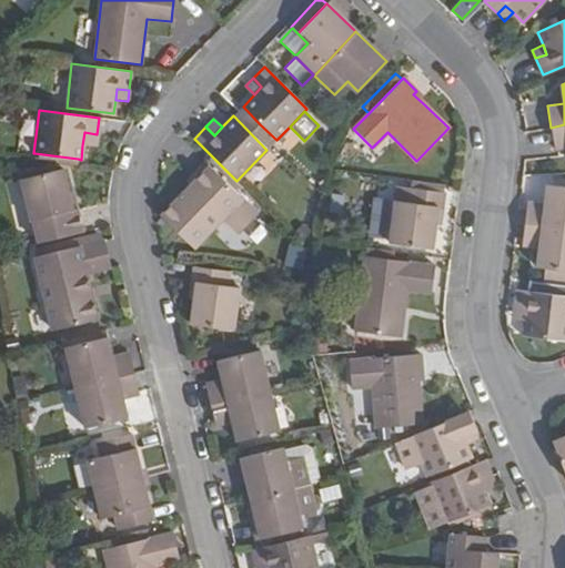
[(564,124),(551,128),(555,150),(564,148),(564,124)]
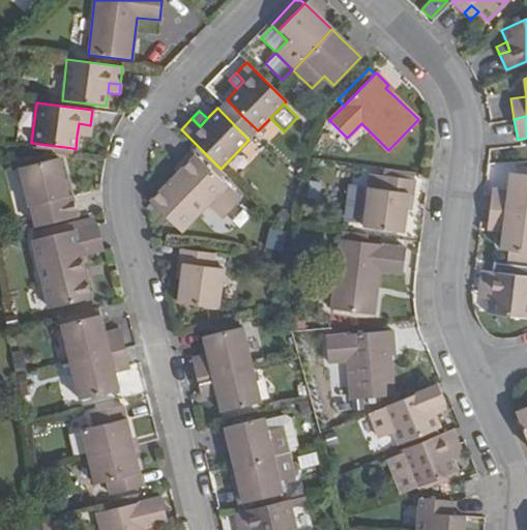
[(90,125),(79,123),(77,136),(88,137),(90,125)]
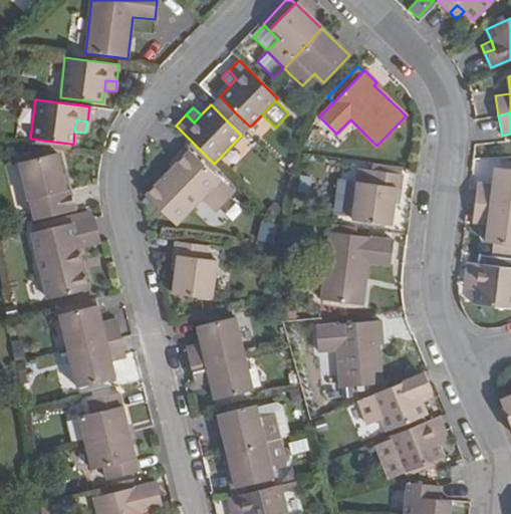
[(70,144),(31,139),(30,145),(69,151),(70,144)]
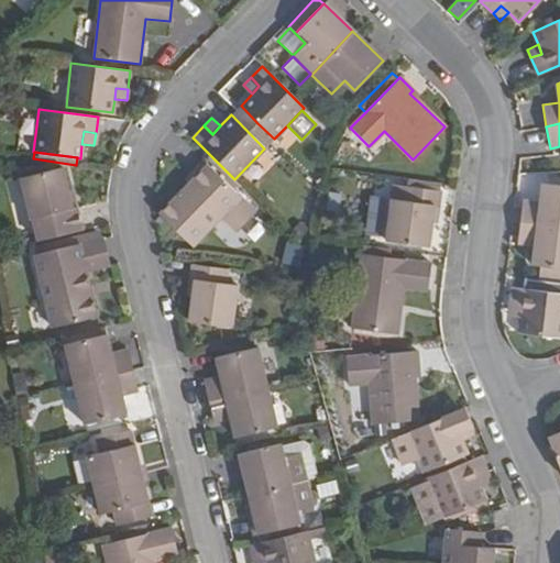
[(202,161),(189,174),(194,178),(160,213),(190,246),(221,217),(235,230),(254,210),(202,161)]
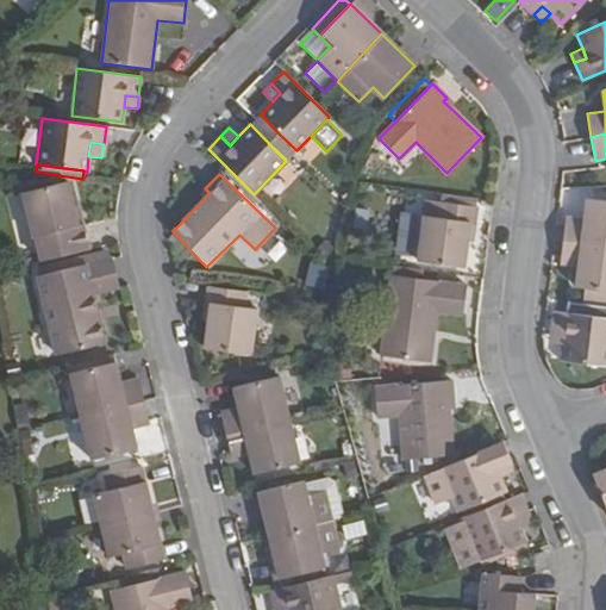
[(77,226),(66,182),(22,192),(33,236),(44,234),(49,249),(85,241),(81,225),(77,226)]
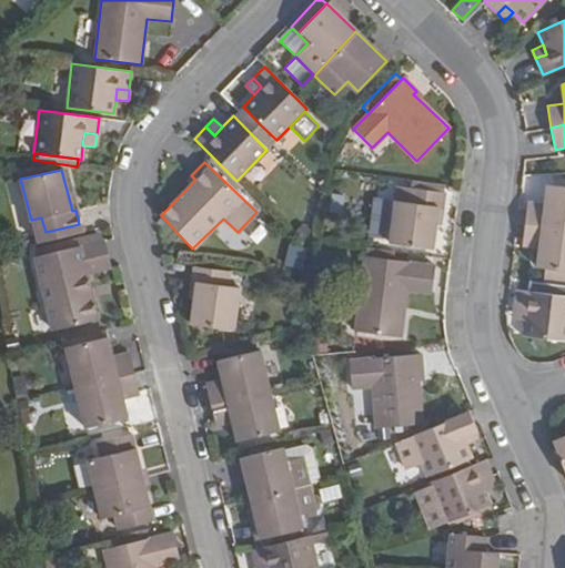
[(444,185),(412,181),(411,189),(443,193),(444,185)]
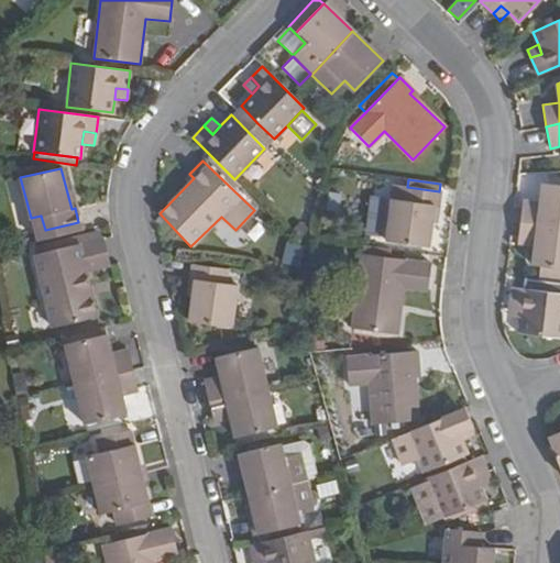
[(538,202),(523,199),(520,220),(559,225),(559,185),(541,183),(538,202)]
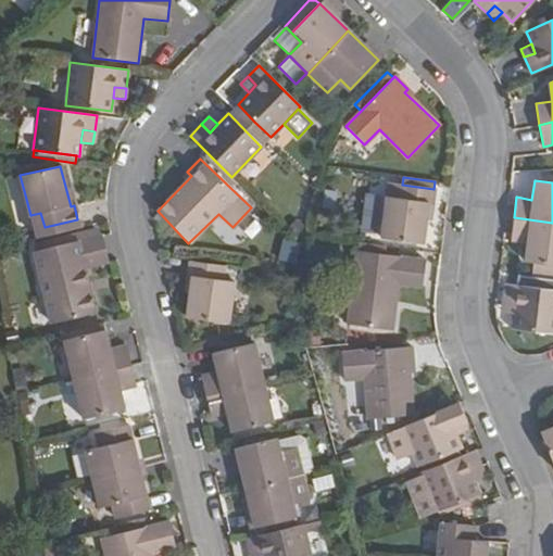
[(434,203),(436,190),(434,189),(402,185),(400,185),(399,199),(386,198),(380,238),(423,243),(428,202),(434,203)]
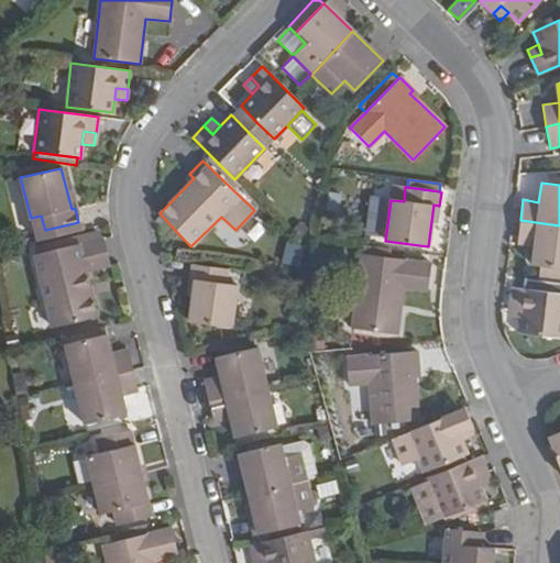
[(328,191),(326,210),(340,212),(342,194),(328,191)]
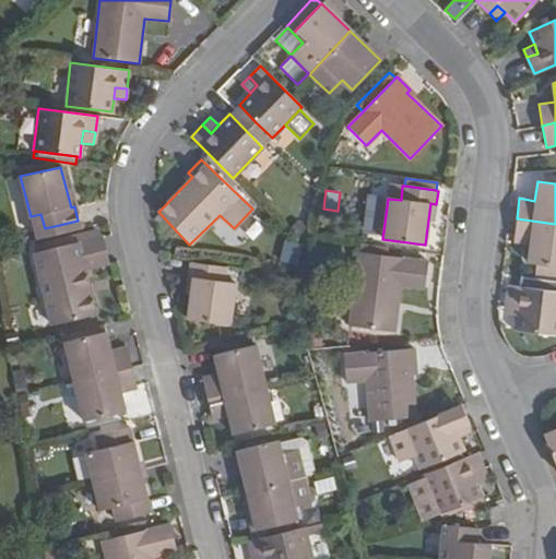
[(361,214),(357,236),(374,238),(377,216),(361,214)]
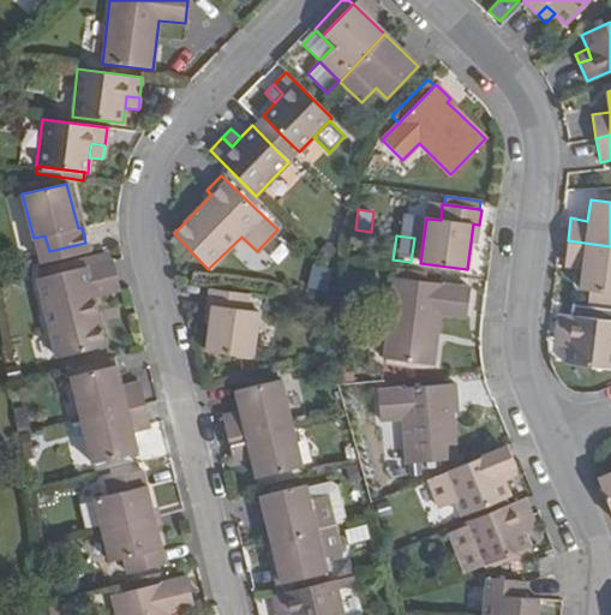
[(580,288),(610,292),(610,246),(568,240),(564,268),(582,270),(580,288)]
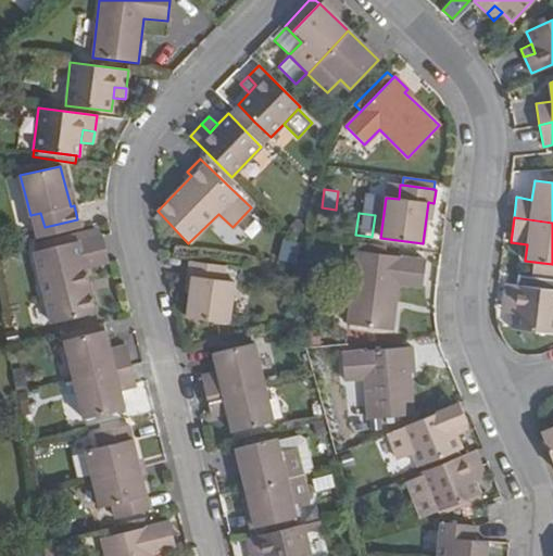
[(296,218),(288,227),(297,235),(304,226),(296,218)]
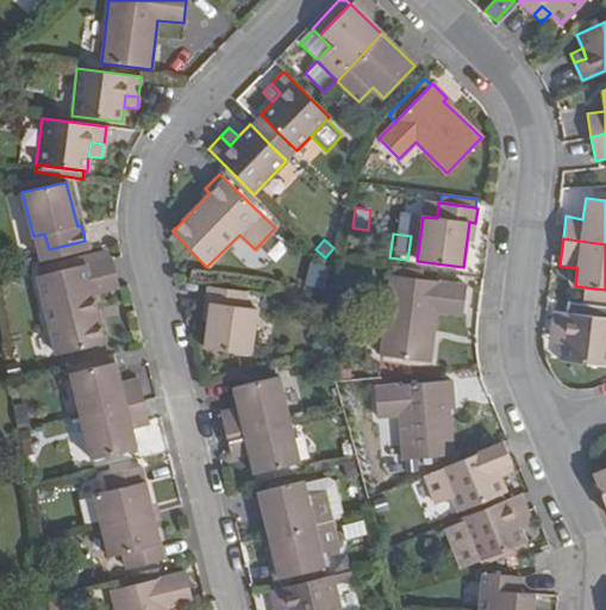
[(56,355),(105,343),(93,293),(119,287),(112,259),(37,275),(56,355)]
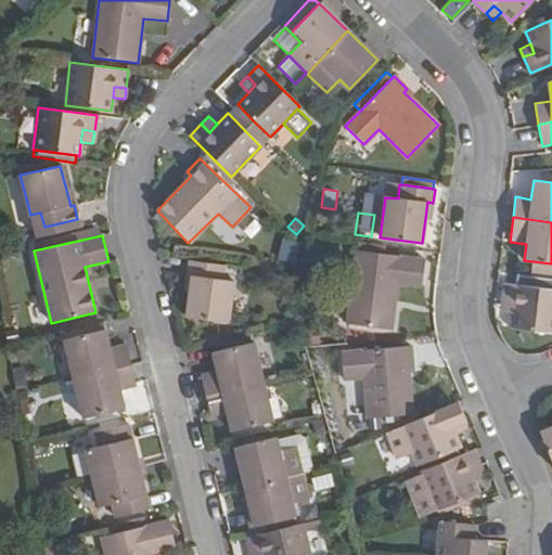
[(285,242),(281,257),(295,260),(298,245),(285,242)]
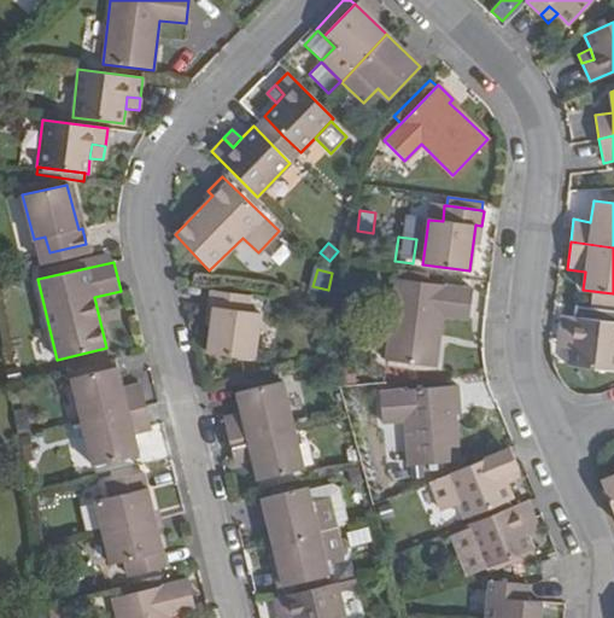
[(385,360),(434,367),(442,315),(467,319),(471,289),(396,279),(385,360)]
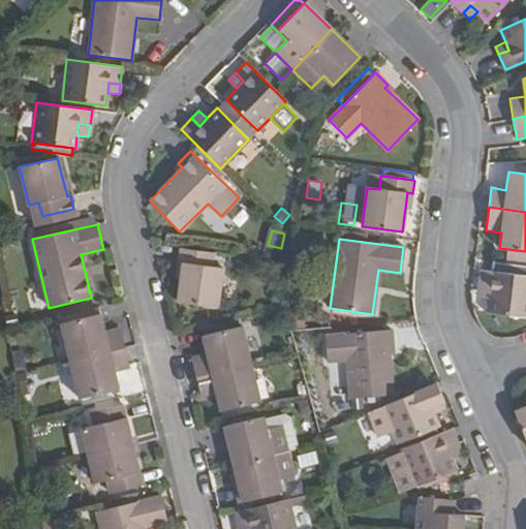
[(178,302),(216,307),(222,269),(211,267),(213,253),(180,249),(179,260),(183,261),(178,302)]
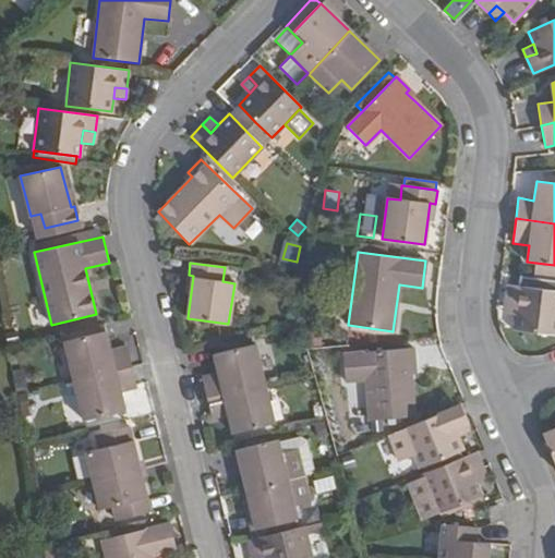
[(505,304),(516,304),(515,315),(514,330),(554,334),(554,291),(506,287),(505,304)]
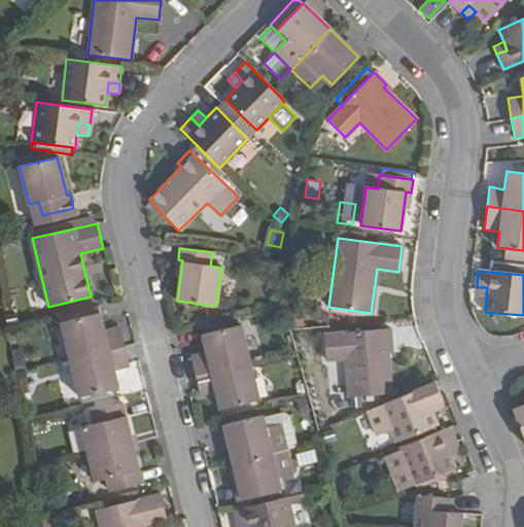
[(487,287),(477,287),(476,296),(486,297),(487,287)]
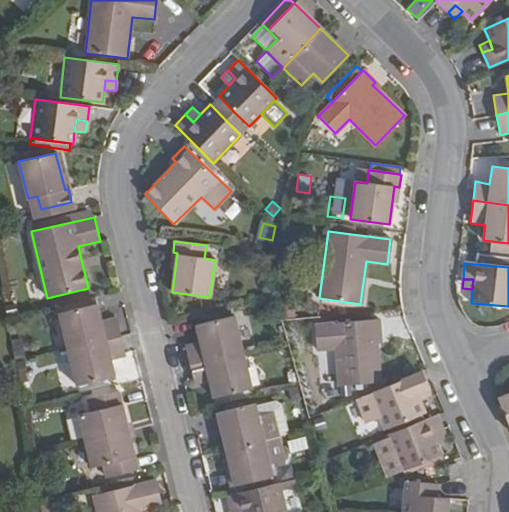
[(96,304),(59,313),(61,320),(98,312),(96,304)]
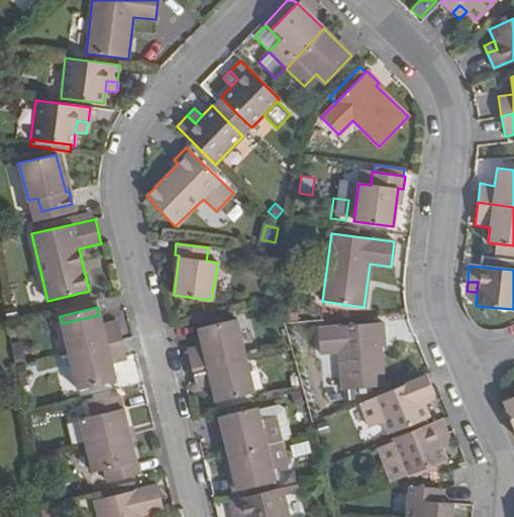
[(99,315),(62,323),(69,353),(121,341),(116,321),(102,324),(99,315)]
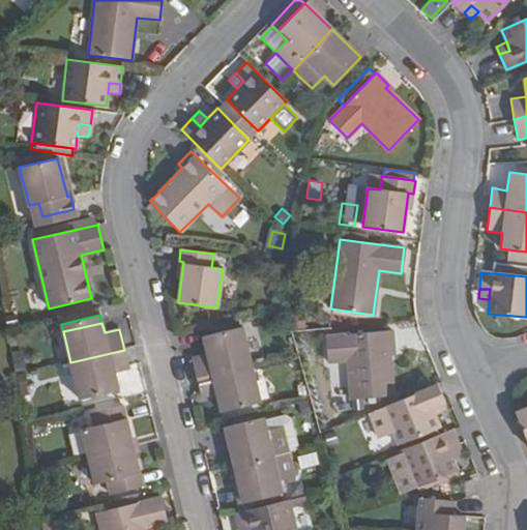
[(204,336),(208,354),(204,354),(194,357),(198,376),(251,363),(242,326),(204,336)]
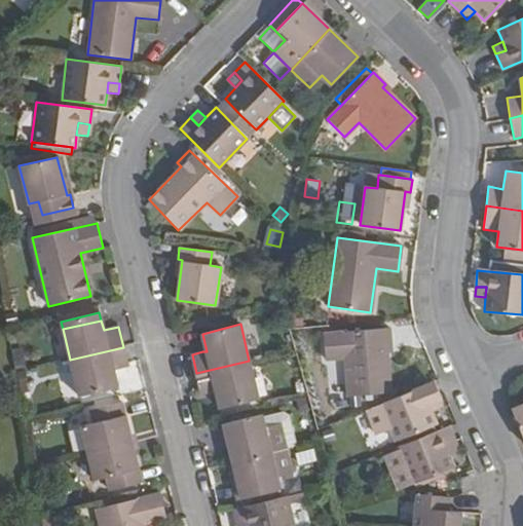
[(389,346),(388,329),(324,335),(326,360),(344,359),(348,397),(380,395),(389,393),(386,347),(389,346)]
